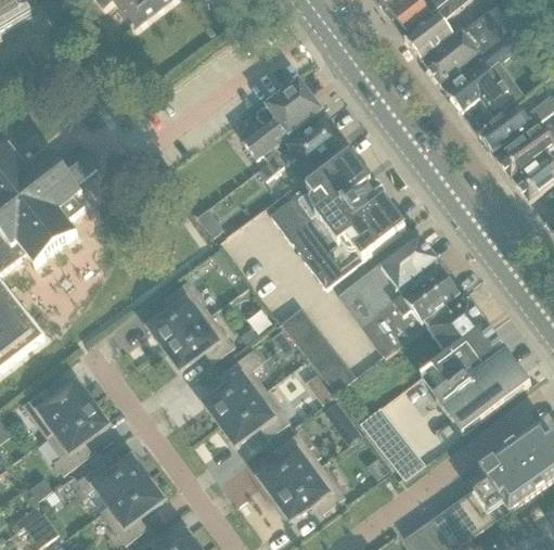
[(98,0),(104,9),(114,1),(134,28),(175,0),(98,0)]
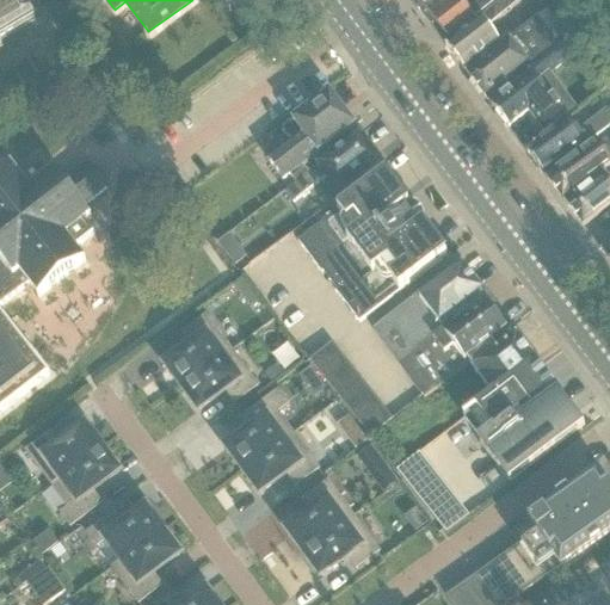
[(413,0),(418,5),(419,5),(423,10),(435,0),(413,0)]
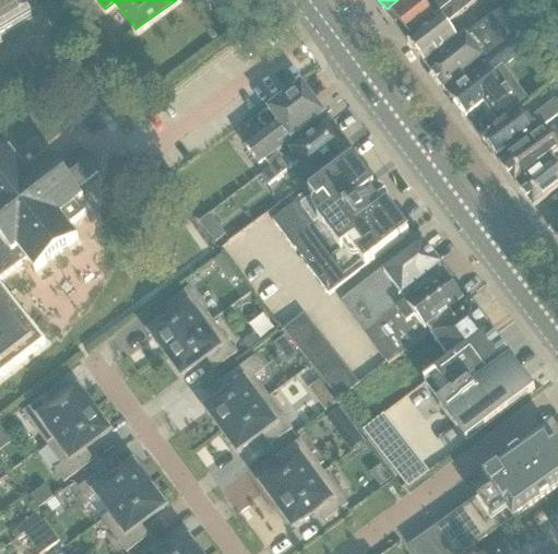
[(398,0),(387,9),(406,34),(450,0),(398,0)]
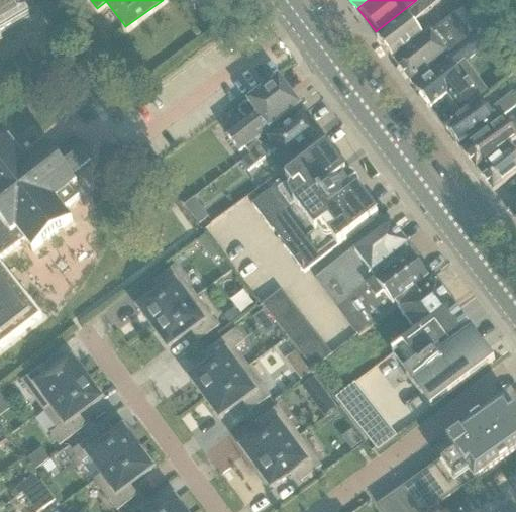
[(420,0),(376,34),(391,54),(421,30),(411,17),(433,0),(420,0)]
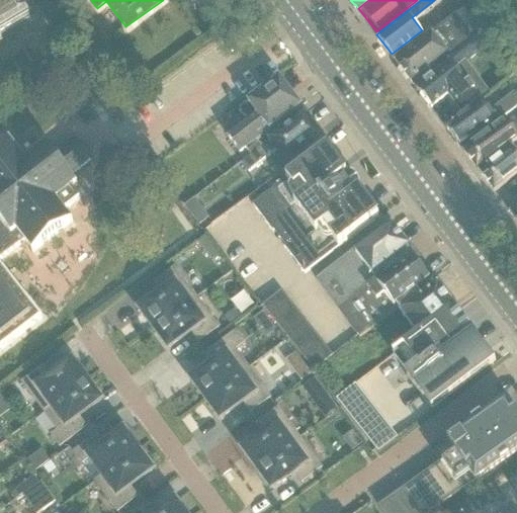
[(395,58),(410,77),(445,50),(448,54),(472,34),(455,11),(395,58)]
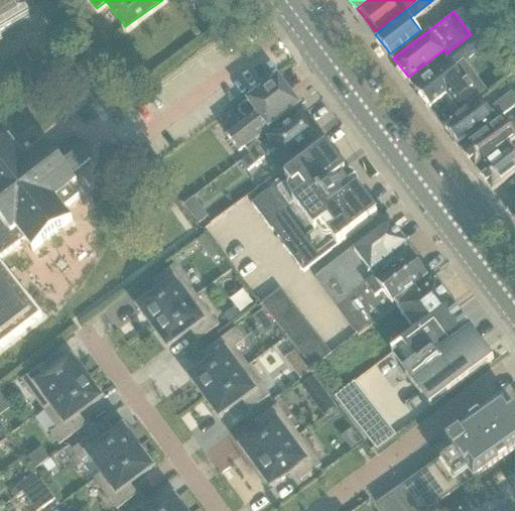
[(428,103),(445,90),(459,107),(476,93),(455,65),(486,40),(478,29),(471,34),(446,53),(444,54),(448,58),(414,85),(428,103)]
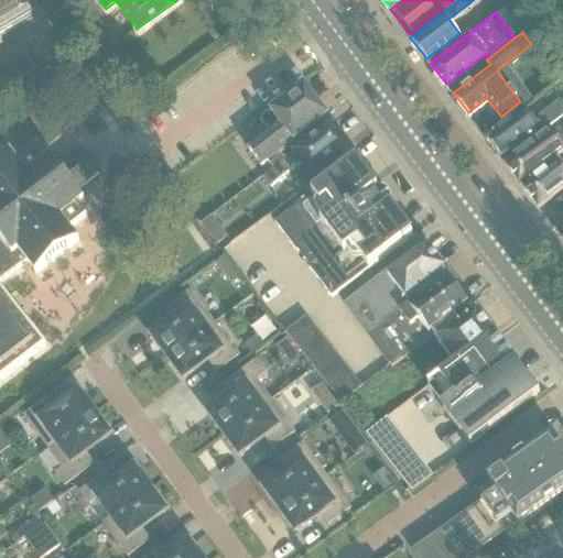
[(327,112),(303,81),(260,115),(269,127),(246,144),(260,162),(267,157),(272,164),(293,149),(283,155),(278,149),(327,112)]
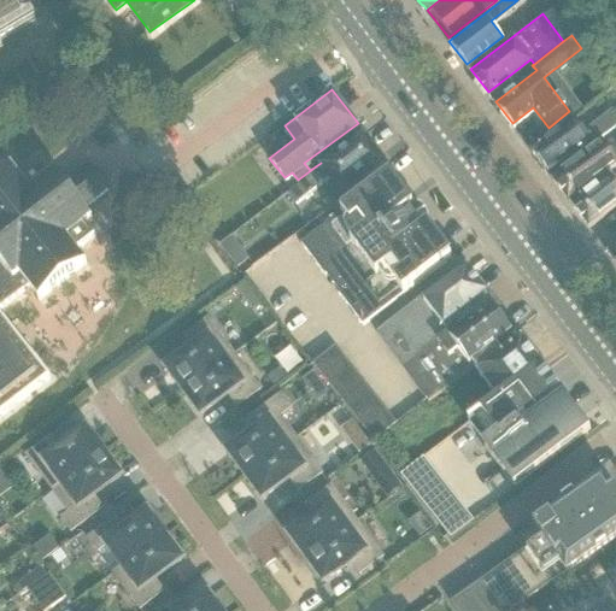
[(531,147),(546,169),(588,137),(593,139),(615,121),(615,111),(611,105),(581,128),(572,116),(531,147)]
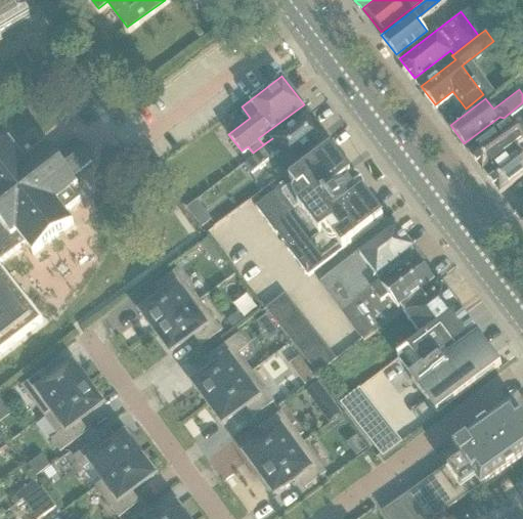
[(253,153),(260,163),(279,146),(290,161),(324,135),(322,132),(323,131),(317,122),(315,124),(312,121),(310,122),(304,114),(272,138),(253,153)]
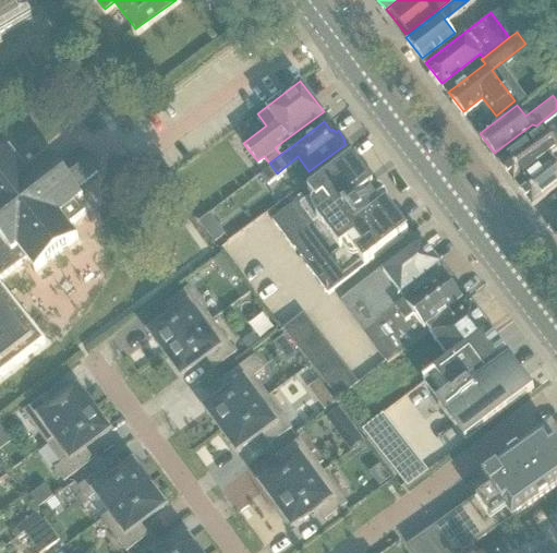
[(534,131),(498,158),(513,178),(556,144),(556,130),(542,142),(534,131)]
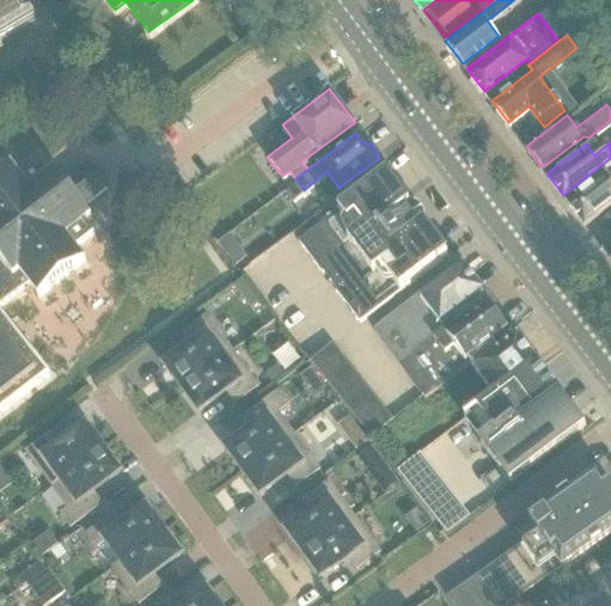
[(0,408),(48,371),(0,308),(0,303),(29,281),(38,293),(48,285),(83,258),(73,246),(92,232),(83,219),(90,214),(81,203),(105,184),(86,160),(62,178),(54,167),(47,172),(37,160),(19,175),(10,161),(0,169),(0,408)]
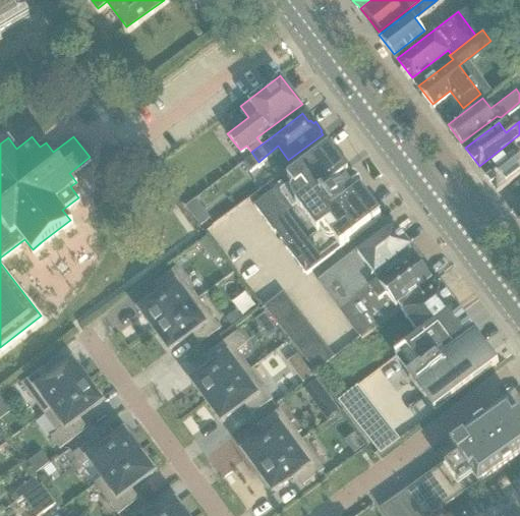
[(344,166),(328,145),(253,202),(306,271),(381,214),(364,192),(368,190),(367,188),(363,191),(360,187),(356,190),(344,175),(348,172),(345,167),(348,165),(348,163),(344,166)]
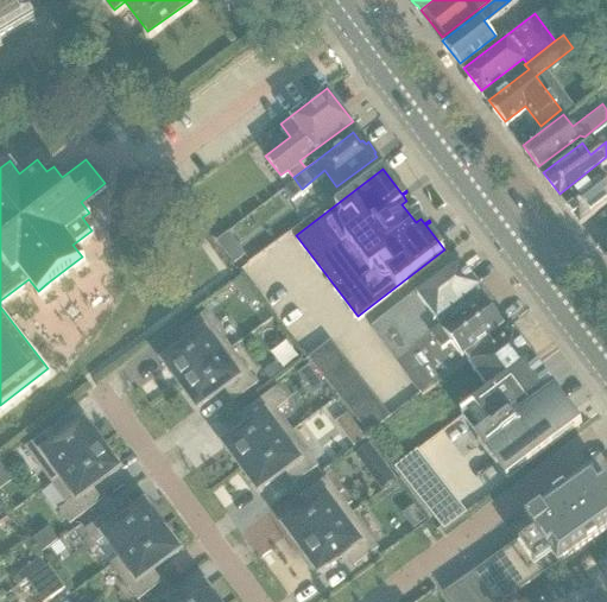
[(606,177),(600,169),(562,197),(579,220),(606,198),(606,238),(598,245),(606,257),(606,177)]
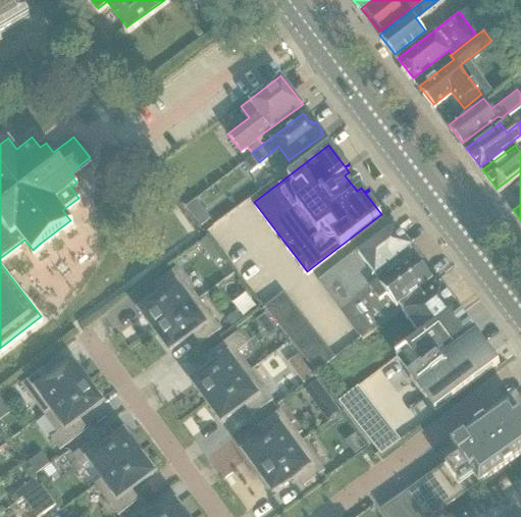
[(420,290),(435,276),(395,224),(360,253),(358,249),(319,278),(362,334),(364,338),(402,309),(401,308),(399,306),(420,290)]
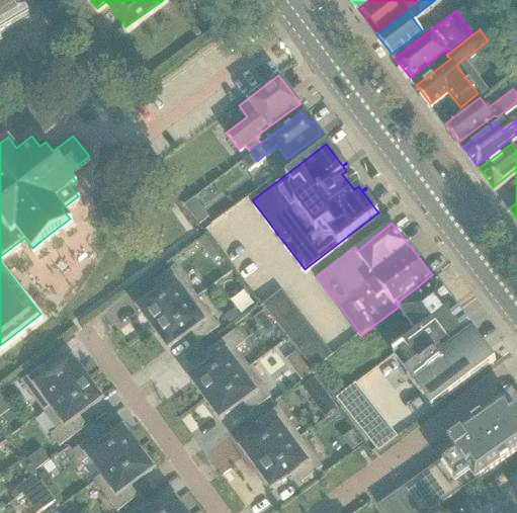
[(205,234),(196,240),(202,248),(211,241),(205,234)]
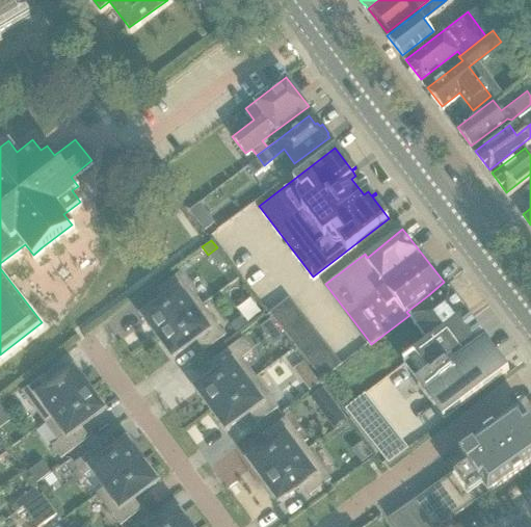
[(143,314),(158,334),(202,301),(179,270),(158,286),(165,297),(143,314)]
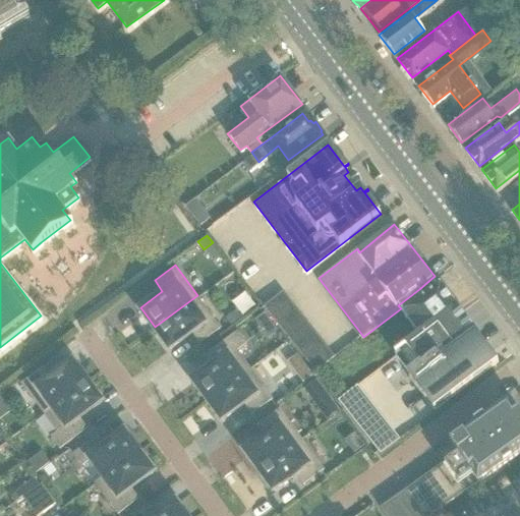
[(398,305),(400,307),(401,308),(414,327),(410,329),(409,328),(394,339),(401,349),(420,334),(454,307),(456,306),(440,284),(424,296),(419,289),(398,305)]
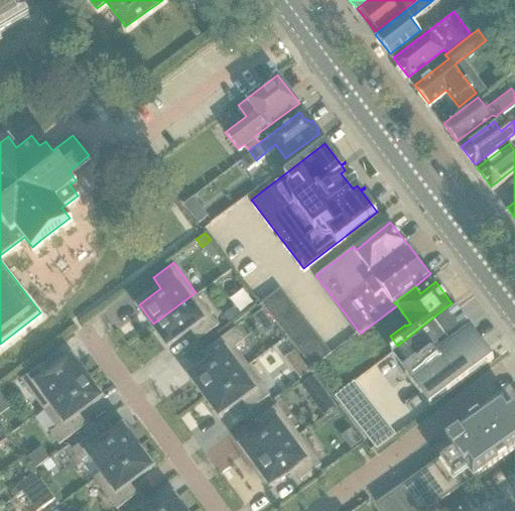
[(259,301),(268,312),(287,297),(278,286),(259,301)]
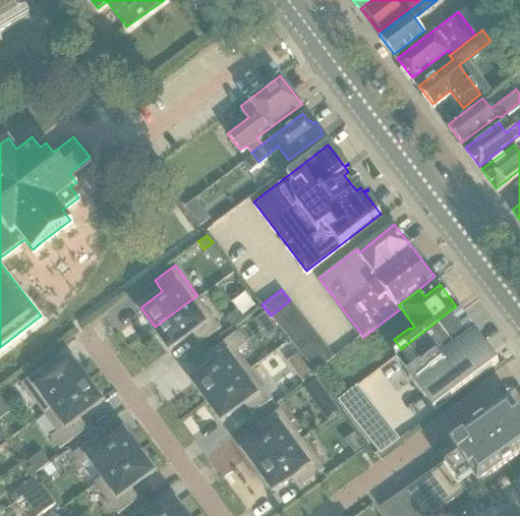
[(197,295),(155,327),(169,346),(191,330),(198,341),(220,326),(197,295)]
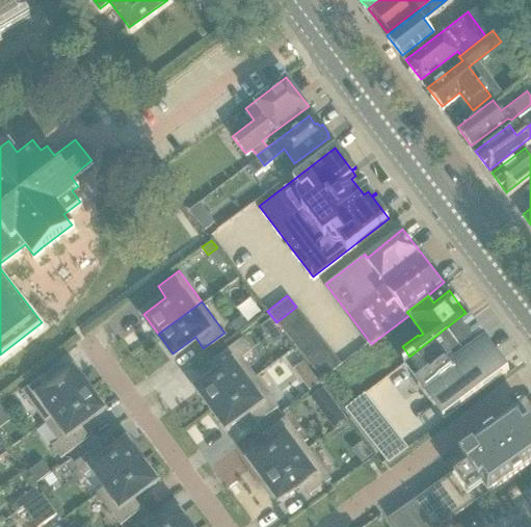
[(296,307),(276,322),(285,333),(304,318),(296,307)]
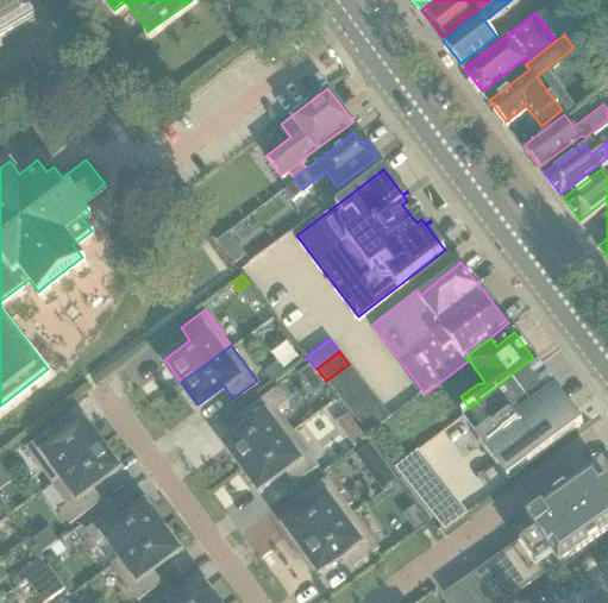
[(274,359),(262,368),(269,376),(280,368),(274,359)]
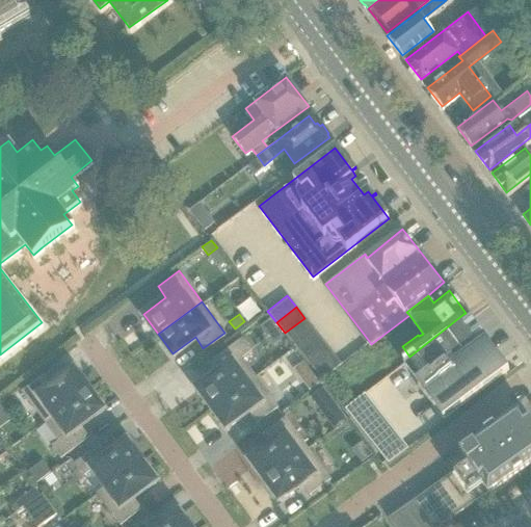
[(504,371),(497,361),(483,344),(485,342),(463,314),(429,341),(409,357),(402,362),(444,418),(504,371)]
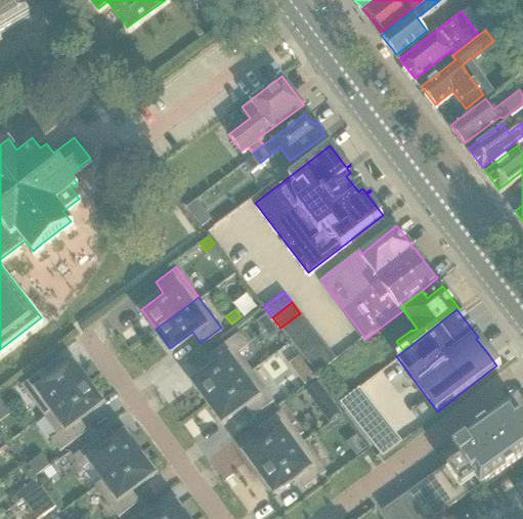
[(280,328),(289,339),(308,323),(300,313),(280,328)]
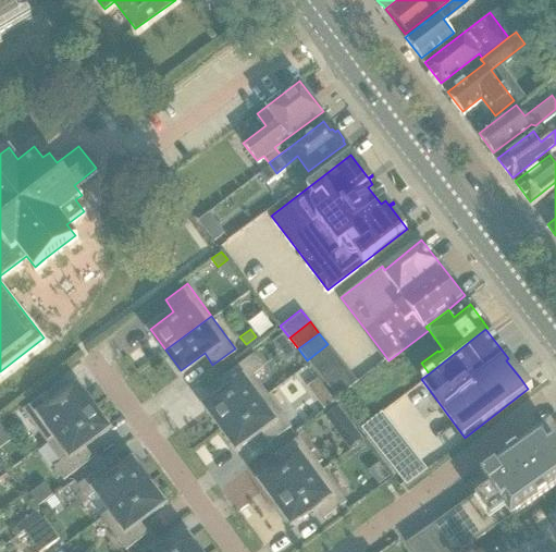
[(328,344),(307,360),(317,372),(337,356),(328,344)]
